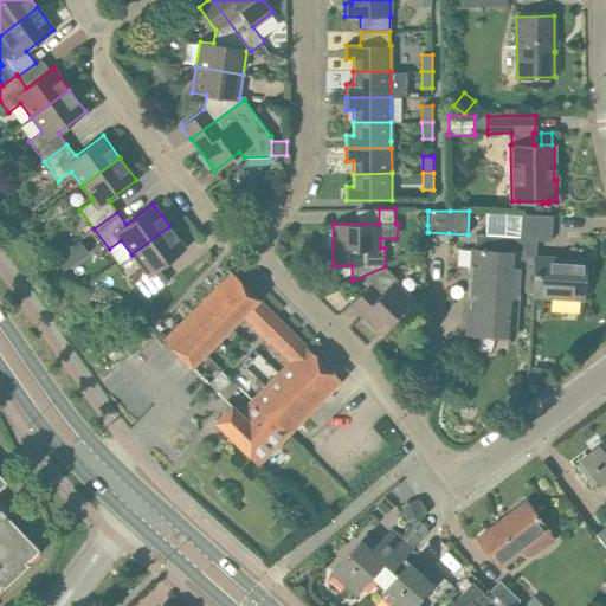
[(159,269),(186,249),(169,226),(131,255),(142,268),(129,277),(144,298),(168,282),(159,269)]
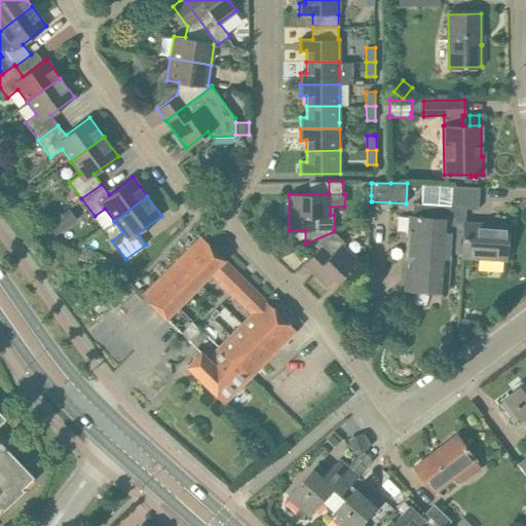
[(448,259),(448,251),(450,222),(451,210),(451,205),(421,203),(420,217),(410,216),(408,257),(448,259)]
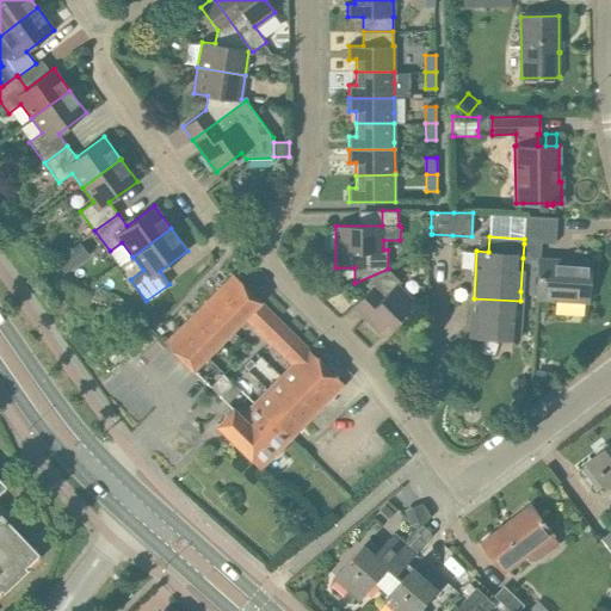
[(67,250),(54,260),(56,263),(65,273),(78,264),(67,250)]
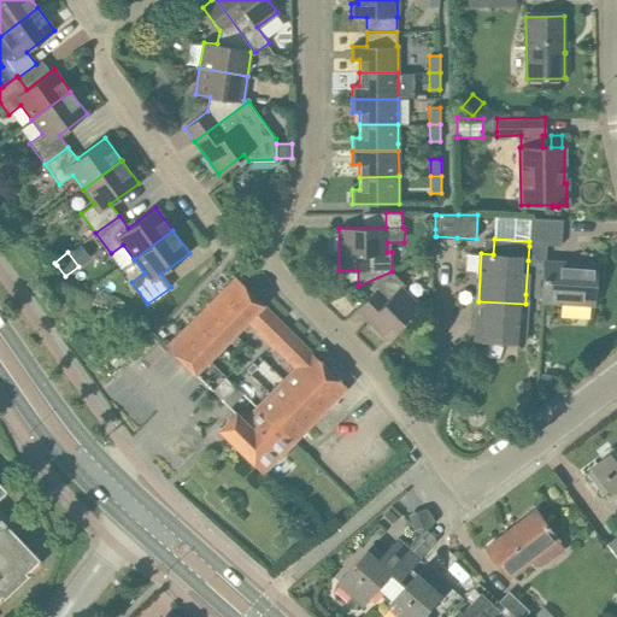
[(593,305),(595,264),(545,260),(544,262),(528,260),(526,294),(542,295),(541,301),(593,305)]
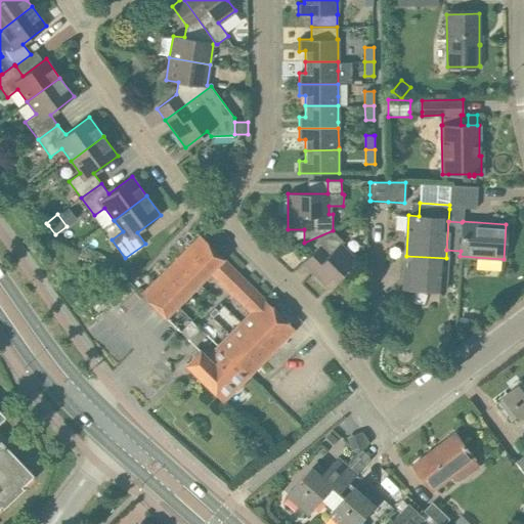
[(341,244),(344,242),(333,230),(304,243),(313,252),(302,263),(328,289),(356,259),(341,244)]
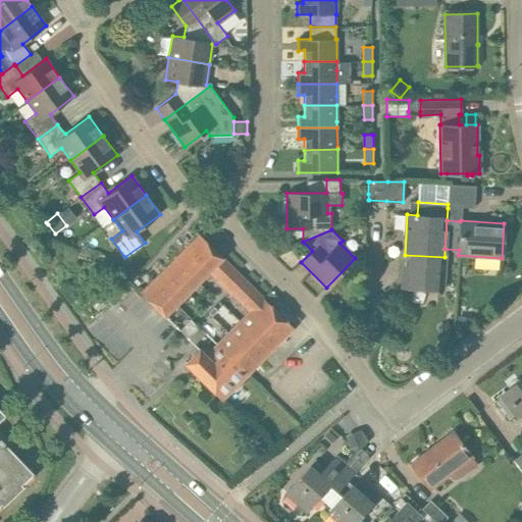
[(188,247),(211,270),(222,258),(199,235),(188,247)]
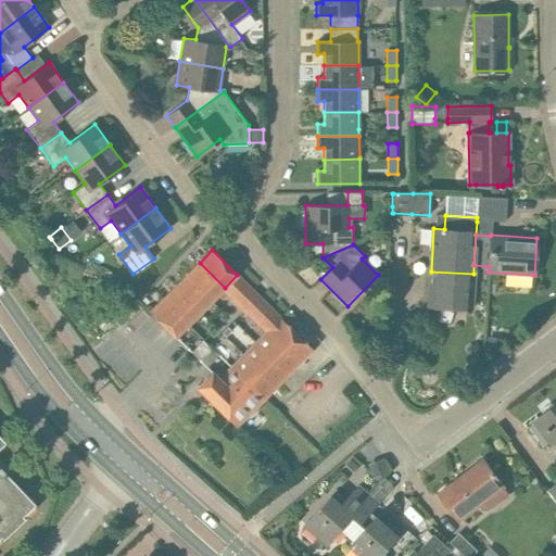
[(224,289),(225,288),(200,263),(188,275),(213,300),(224,289)]
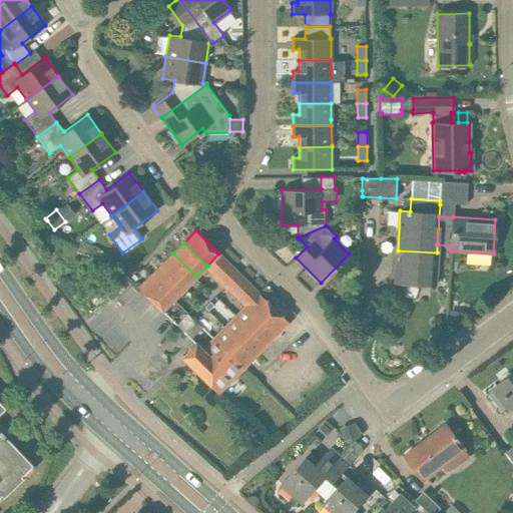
[(435,286),(437,252),(398,250),(395,283),(435,286)]
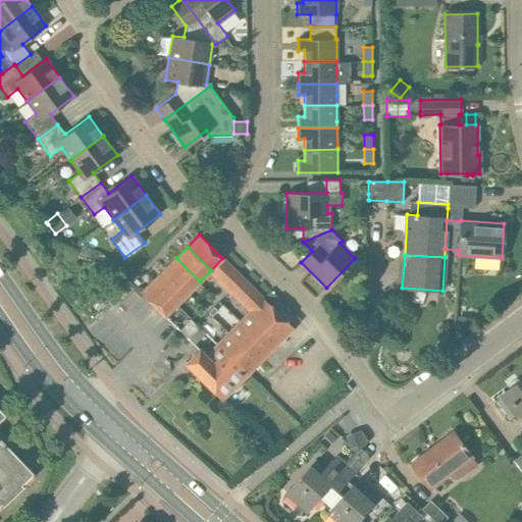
[(188,294),(200,281),(176,258),(164,269),(188,294)]
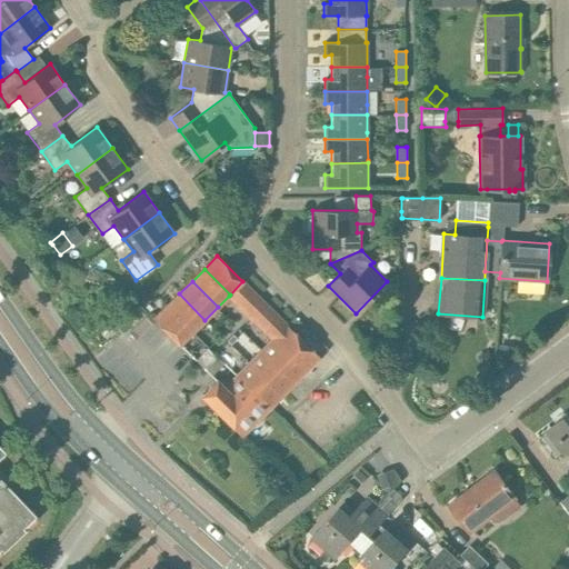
[(230,295),(229,296),(243,310),(242,311),(243,312),(258,297),(242,281),(230,295)]
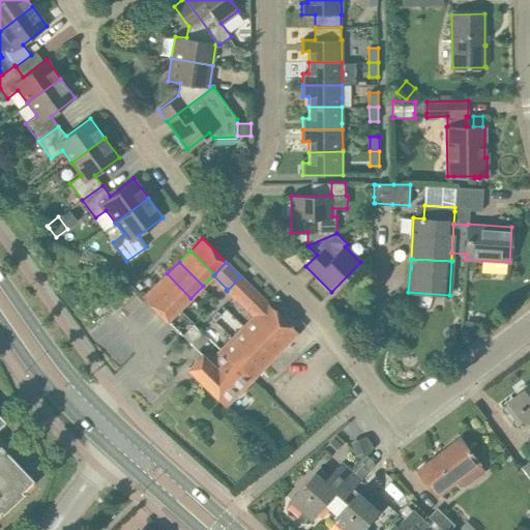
[(125,272),(112,286),(121,294),(128,286),(130,284),(134,281),(125,272)]
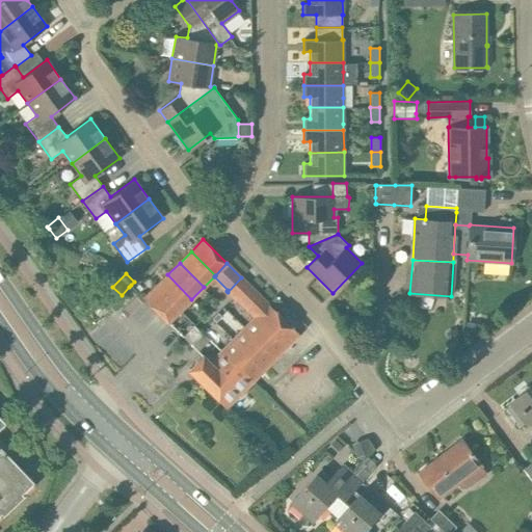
[(180,311),(191,299),(167,274),(156,287),(180,311)]
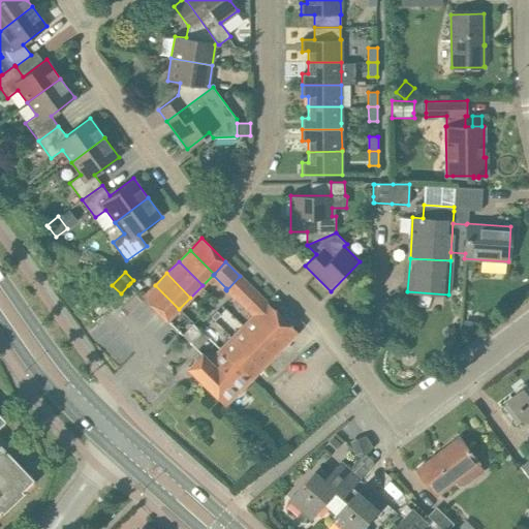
[(247,283),(235,296),(254,314),(263,304),(266,302),(247,283)]
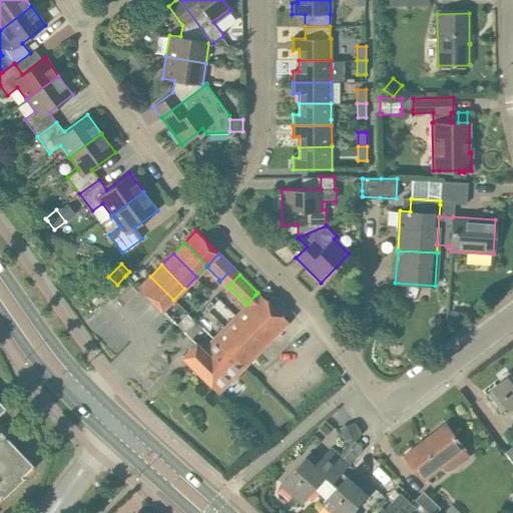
[(161,311),(173,300),(150,277),(138,288),(161,311)]
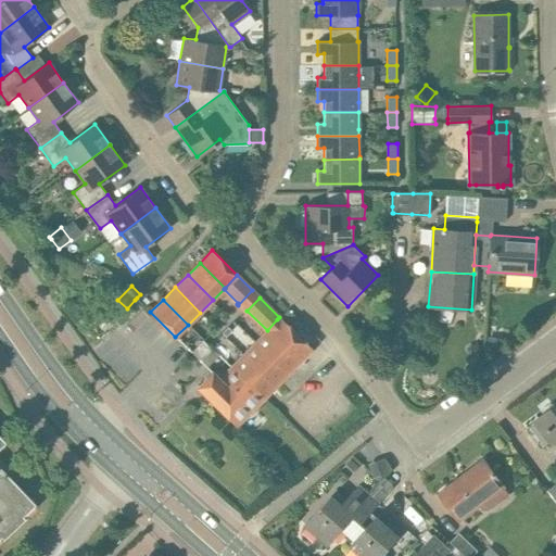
[(277,319),(267,330),(300,363),(313,350),(279,317),(277,319)]
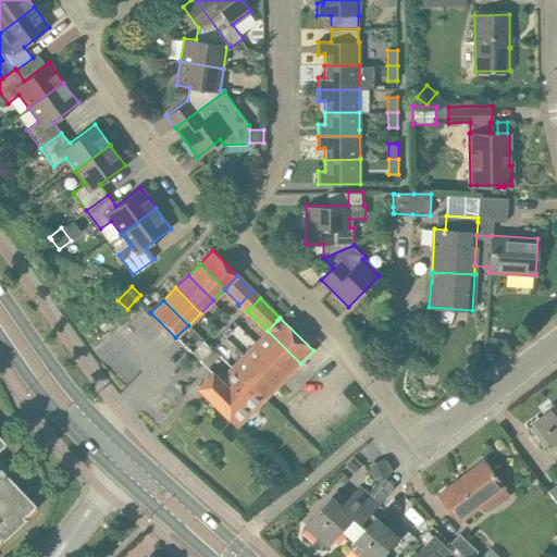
[(229,327),(223,334),(226,337),(232,331),(229,327)]
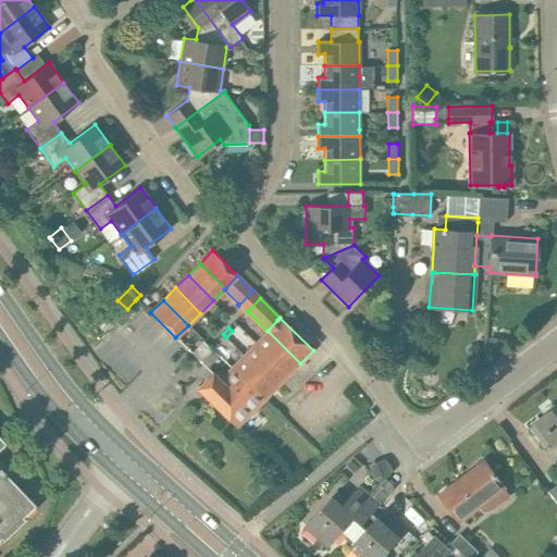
[(268,331),(257,342),(289,374),(300,363),(268,331)]
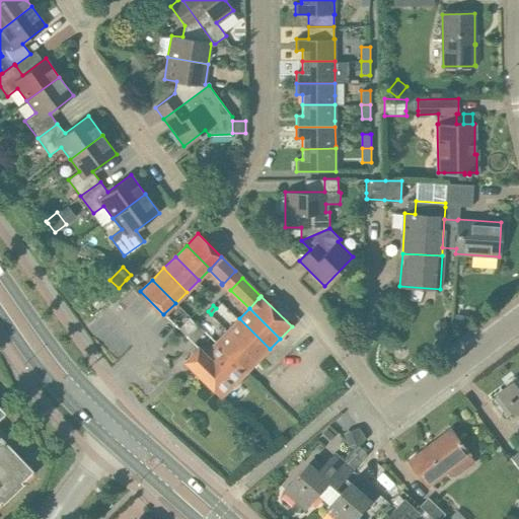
[(239,318),(228,329),(258,360),(270,349),(239,318)]
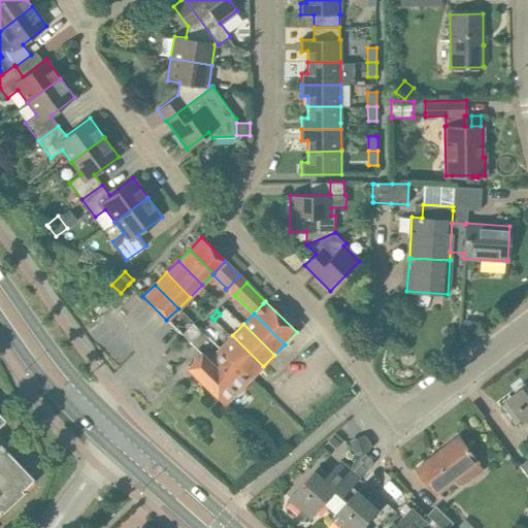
[(202,331),(191,342),(197,349),(208,337),(202,331)]
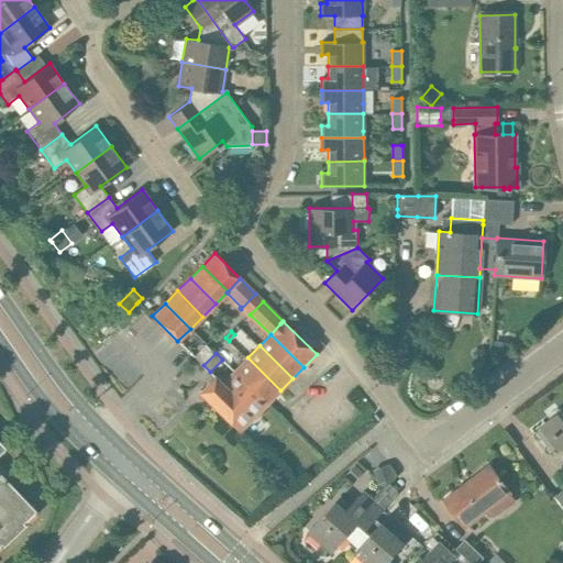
[(476,363),(484,361),(483,353),(475,355),(476,363)]
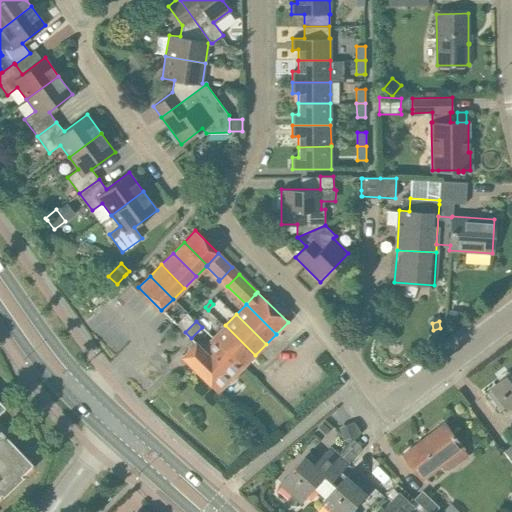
[(213,337),(243,367),(255,355),(225,325),(213,337)]
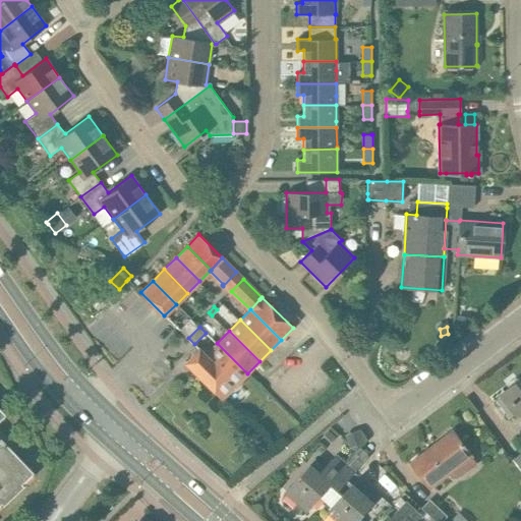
[(184,362),(222,400),(247,373),(217,343),(209,352),(204,347),(200,350),(198,348),(184,362)]
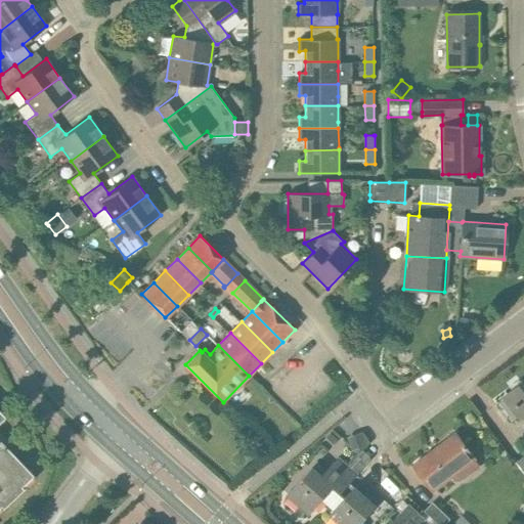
[(523,411),(523,381),(504,397),(505,398),(510,394),(523,411)]
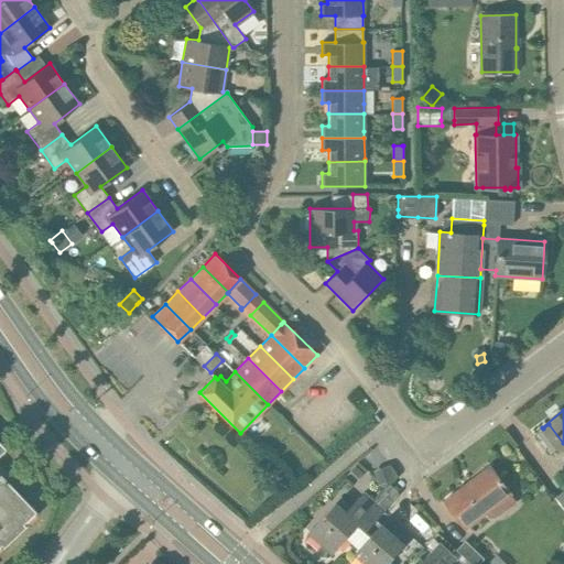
[(0,544),(2,548),(26,525),(25,524),(24,524),(23,523),(35,511),(0,473),(0,453),(6,448),(0,442),(0,544)]
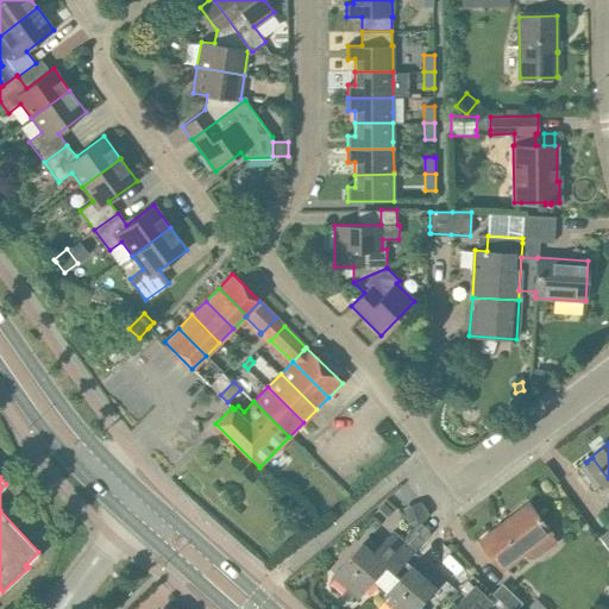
[(384,502),(375,513),(384,520),(394,510),(384,502)]
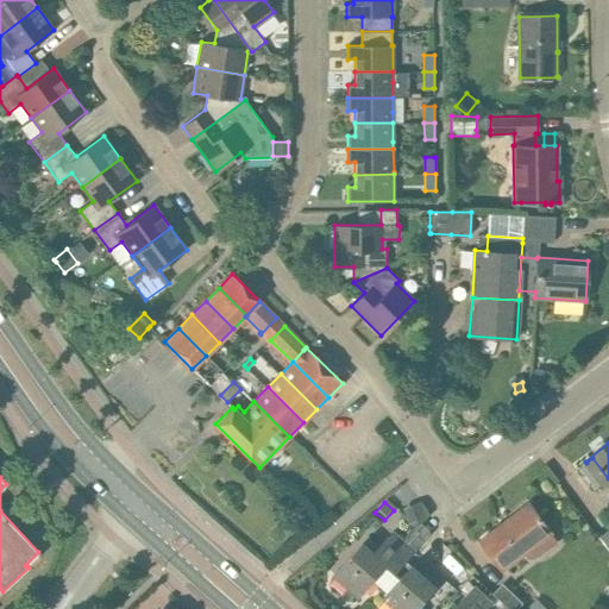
[(509,519),(481,540),(504,569),(529,551),(553,532),(529,502),(528,502),(529,503),(510,518),(509,516),(509,518),(509,519)]
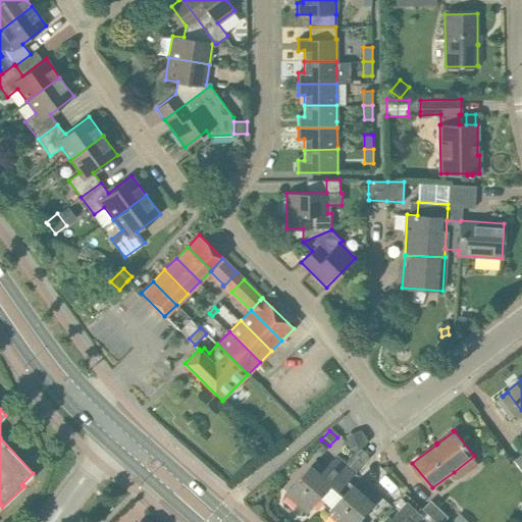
[(312,465),(288,492),(309,512),(322,498),(333,508),(346,496),(330,482),(347,464),(337,455),(321,473),(312,465)]
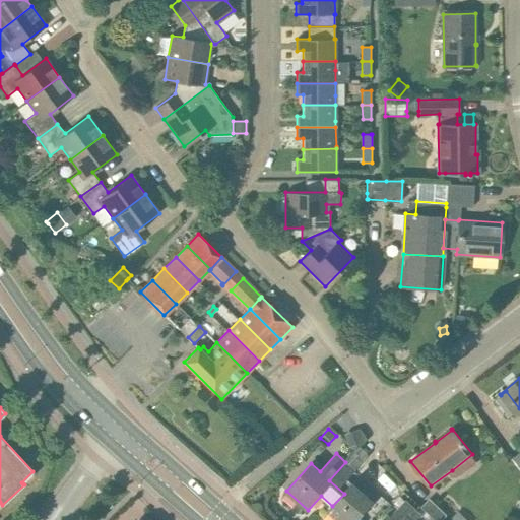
[(328,510),(338,519),(358,519),(381,494),(369,482),(362,491),(347,478),(355,470),(345,462),(329,480),(344,494),(332,506),(328,510)]
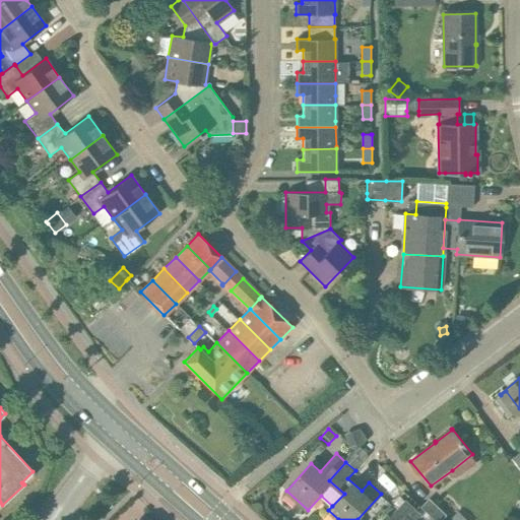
[(388,514),(382,519),(417,519),(423,515),(417,510),(406,500),(405,500),(401,497),(394,504),(398,508),(391,517),(388,514)]
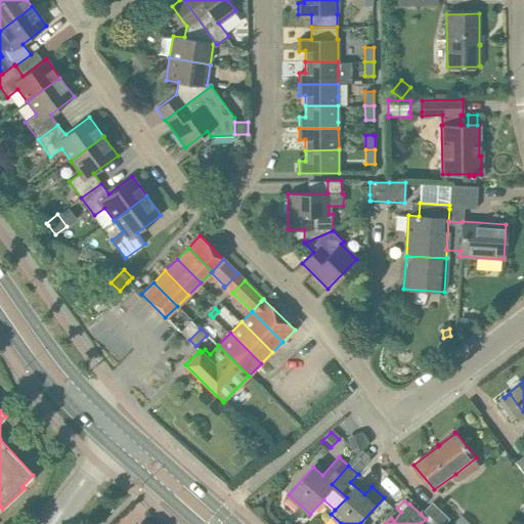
[(438,523),(445,523),(451,519),(433,501),(425,511),(438,523)]
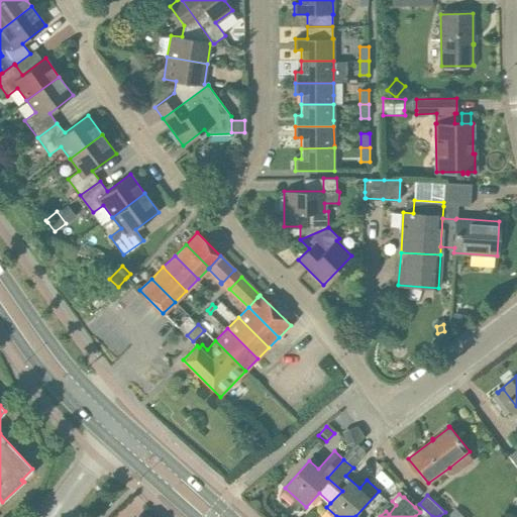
[(446,516),(464,516),(455,508),(446,516)]
